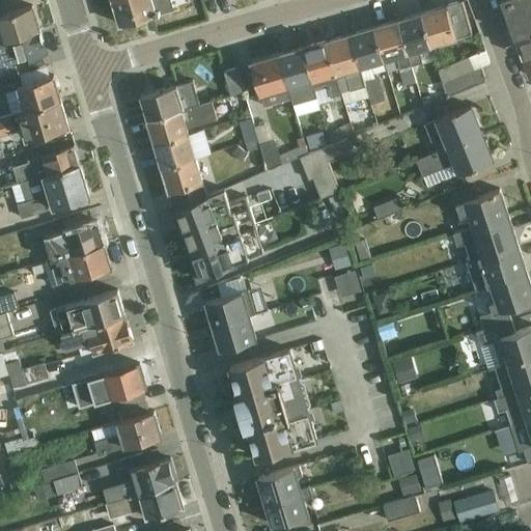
[(157,15),(173,10),(170,0),(112,0),(120,26),(138,21),(138,22),(157,17),(157,15)]
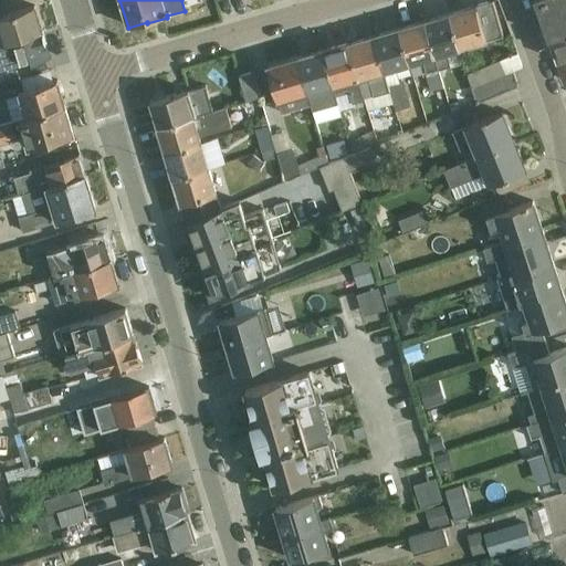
[(565,0),(535,0),(552,43),(565,37),(565,0)]
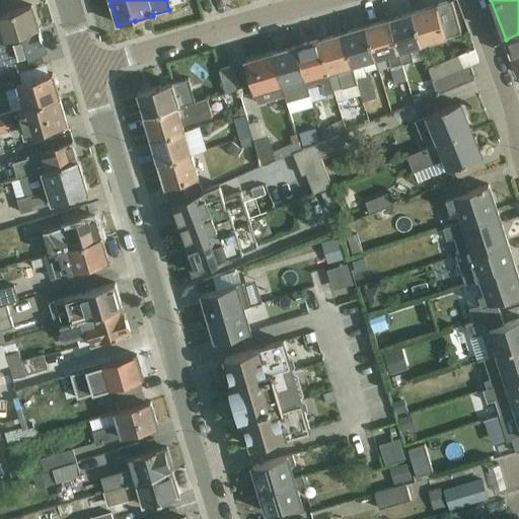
[(422,47),(462,34),(452,2),(413,14),(422,47)]
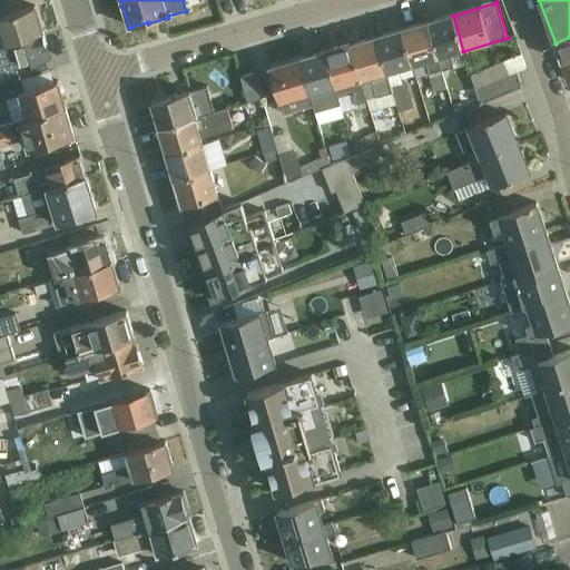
[(0,45),(42,32),(35,8),(0,18),(0,45)]
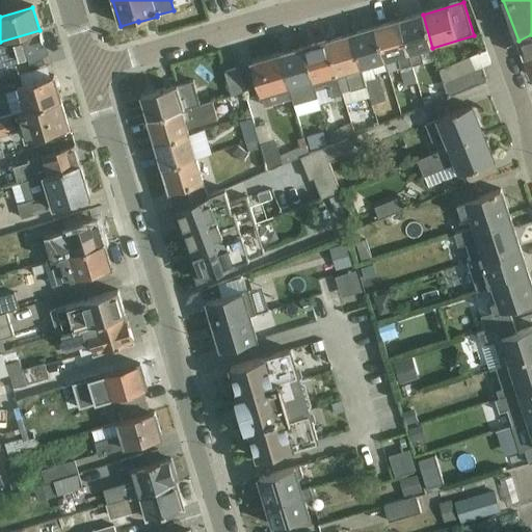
[(432,48),(423,15),(399,22),(413,67),(436,60),(432,48)]
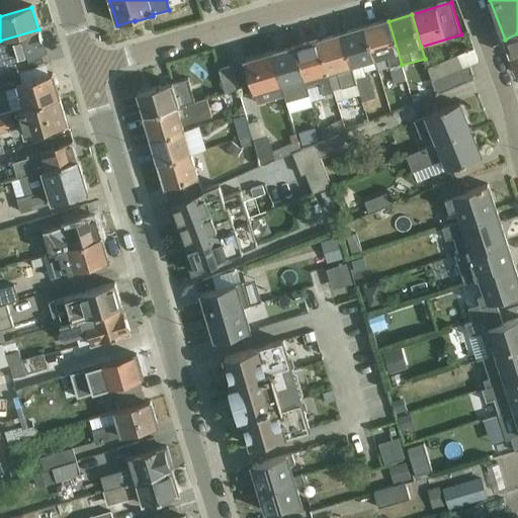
[(406,81),(402,65),(389,21),(365,27),(374,60),(378,72),(390,69),(394,85),(406,81)]
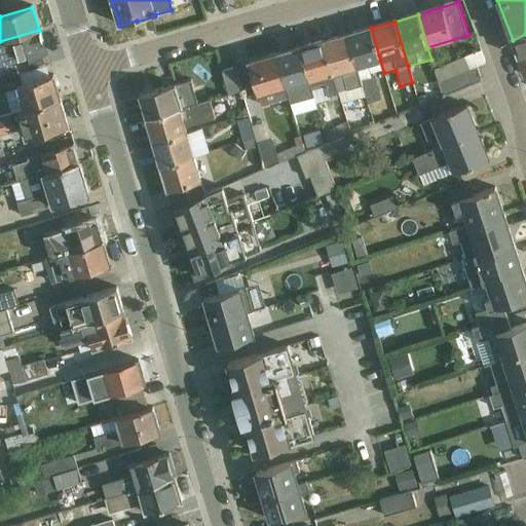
[(380,61),(371,28),(347,35),(366,97),(368,105),(381,101),(375,76),(372,77),(369,65),(380,61)]
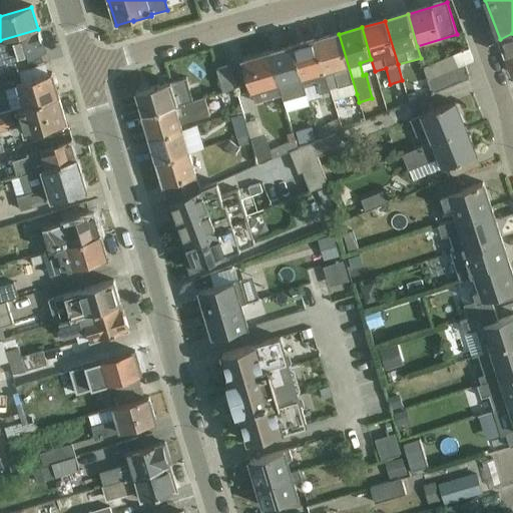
[(15,62),(45,53),(38,29),(0,40),(0,78),(19,73),(15,62)]
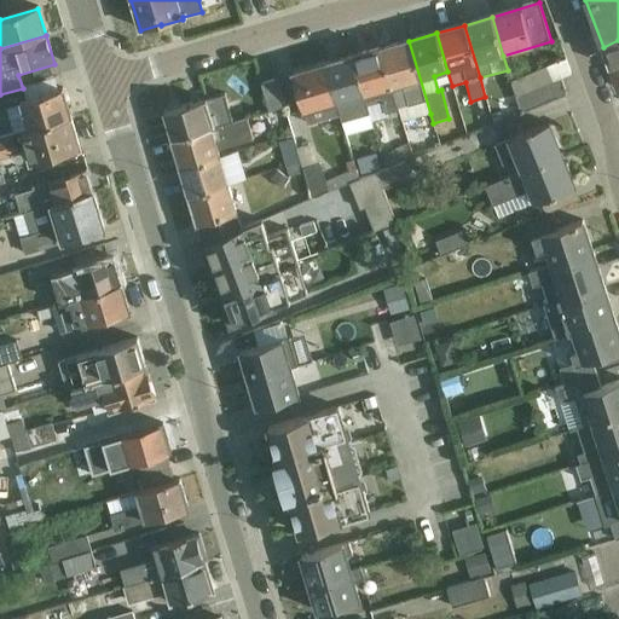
[(618,40),(603,47),(611,69),(618,64),(618,40)]
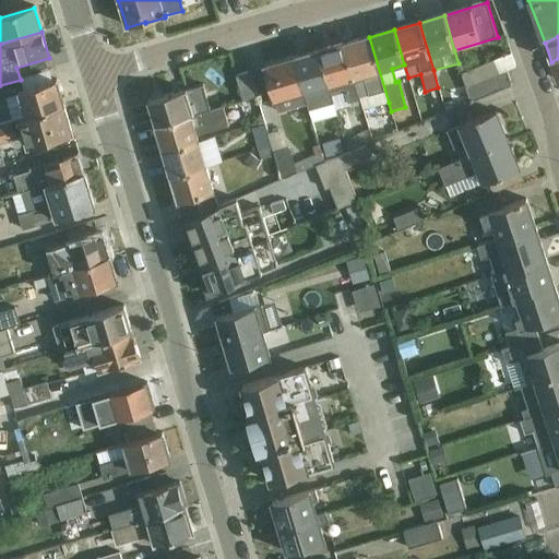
[(363,110),(389,103),(369,37),(344,45),(359,99),(363,110)]
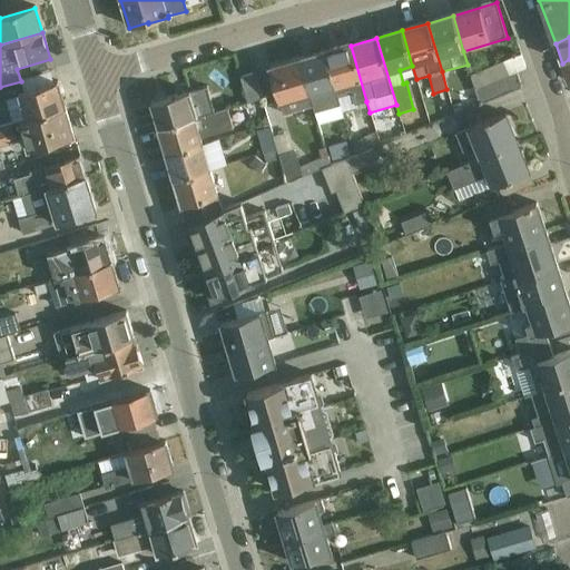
[(366,101),(351,46),(325,52),(338,97),(352,94),(355,106),(366,101)]
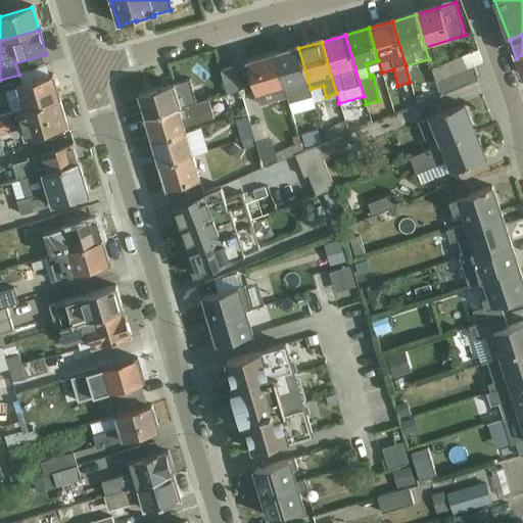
[(313,97),(311,89),(298,48),(276,55),(288,97),(290,103),(313,97)]
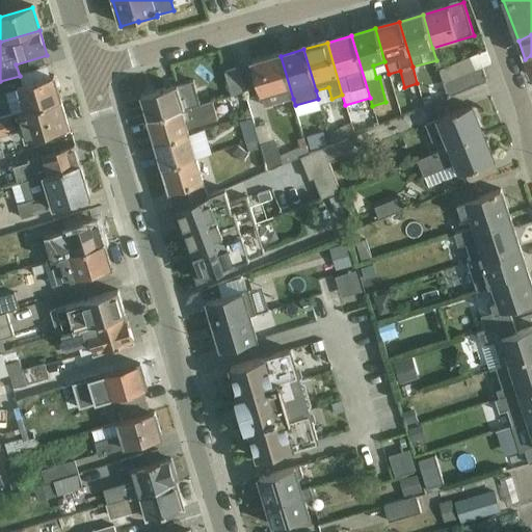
[(487,51),(441,70),(449,98),(487,82),(483,67),(491,64),(487,51)]
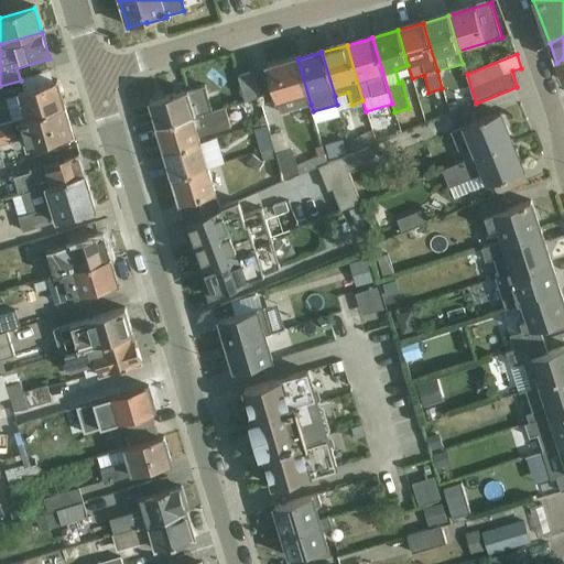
[(311,105),(297,60),(267,68),(281,115),(311,105)]
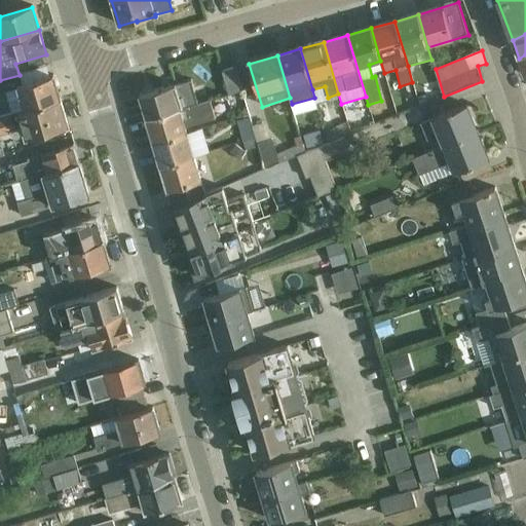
[(234,69),(222,73),(229,96),(241,91),(234,69)]
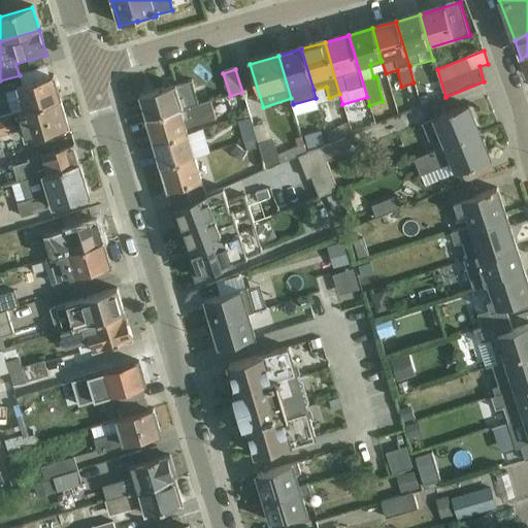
[(0,94),(6,93),(12,116),(61,101),(54,77),(23,86),(20,75),(0,80),(0,94)]
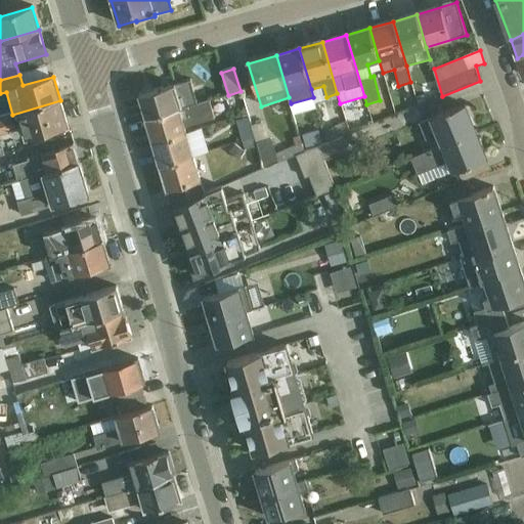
[(140,96),(147,120),(199,105),(190,81),(155,91),(150,89),(143,92),(142,95),(140,96)]
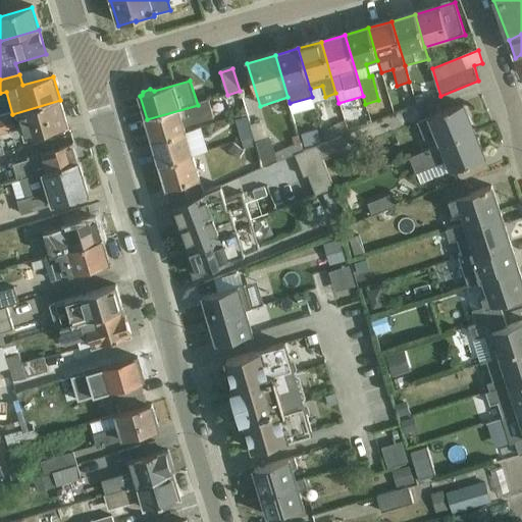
[(25,140),(67,125),(60,100),(12,114),(0,117),(0,135),(16,131),(15,124),(20,122),(25,140)]
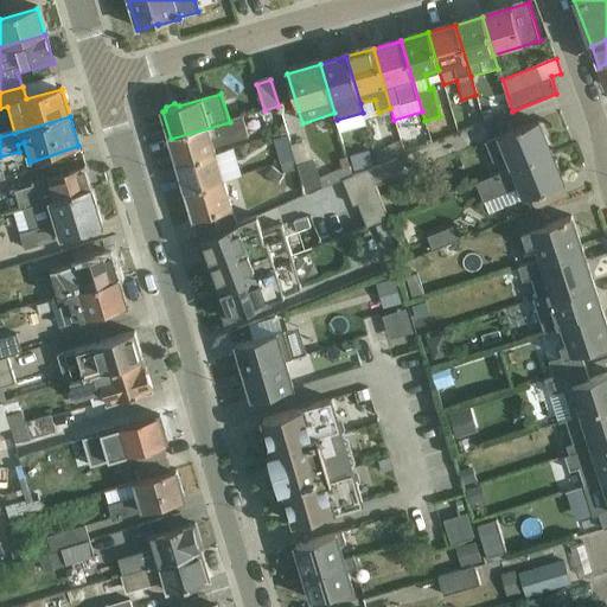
[(178,166),(217,154),(216,149),(249,139),(243,117),(230,122),(171,139),(178,166)]
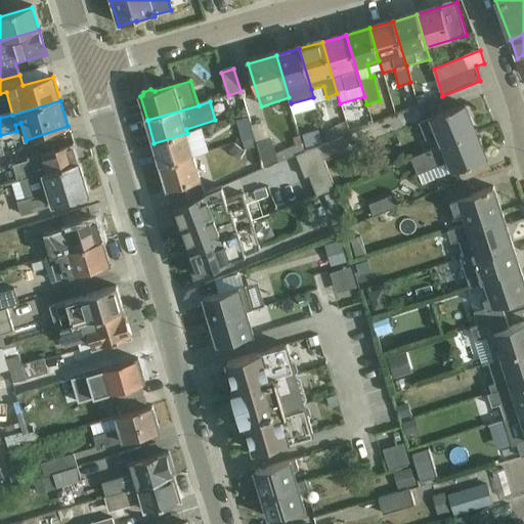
[(438,136),(442,146),(476,132),(466,105),(421,123),(427,140),(438,136)]
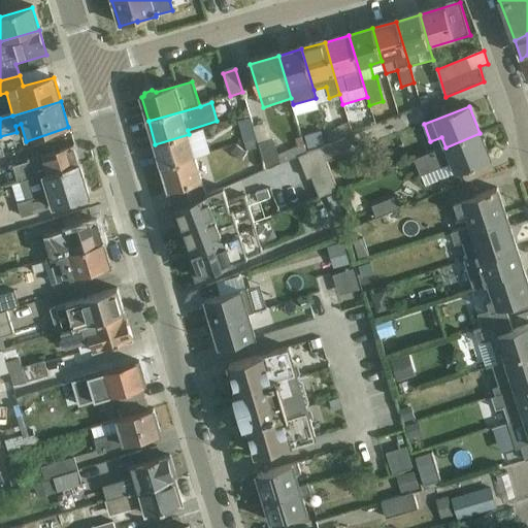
[(369,113),(351,119),(354,130),(372,124),(369,113)]
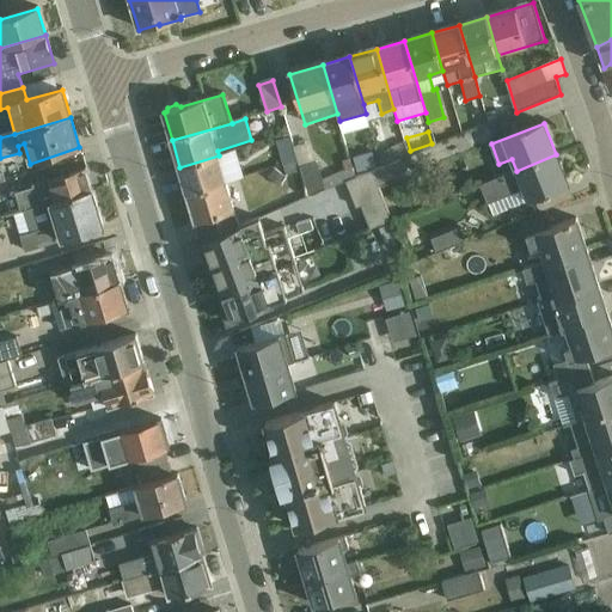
[(299,163),(294,147),(292,139),(277,141),(283,167),(299,163)]
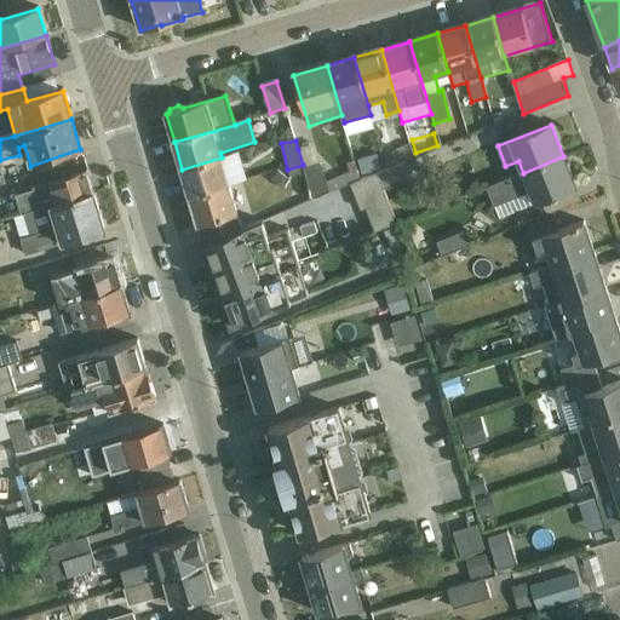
[(351,185),(362,181),(356,161),(348,164),(350,173),(327,182),(322,164),(320,165),(315,144),(298,149),(303,165),(305,174),(314,201),(351,185)]
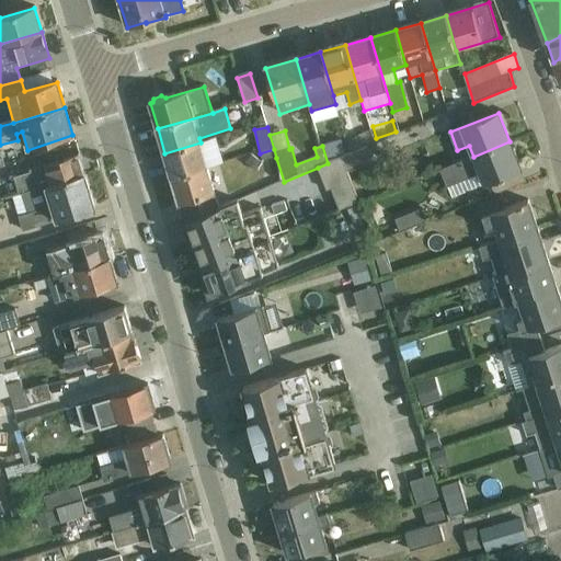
[(343,139),(325,144),(330,158),(346,152),(343,139)]
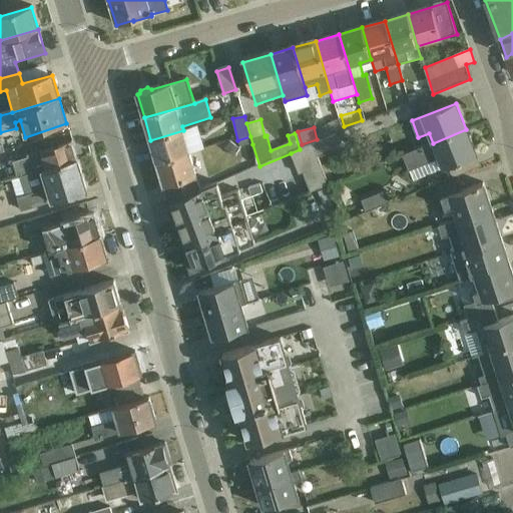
[(415,180),(477,155),(466,129),(433,143),(403,155),(415,180)]
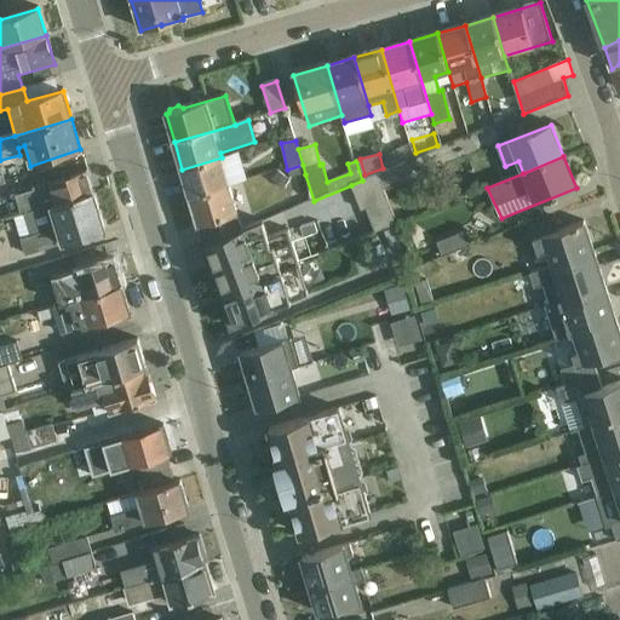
[(182,170),(190,197),(230,187),(222,158),(182,170)]
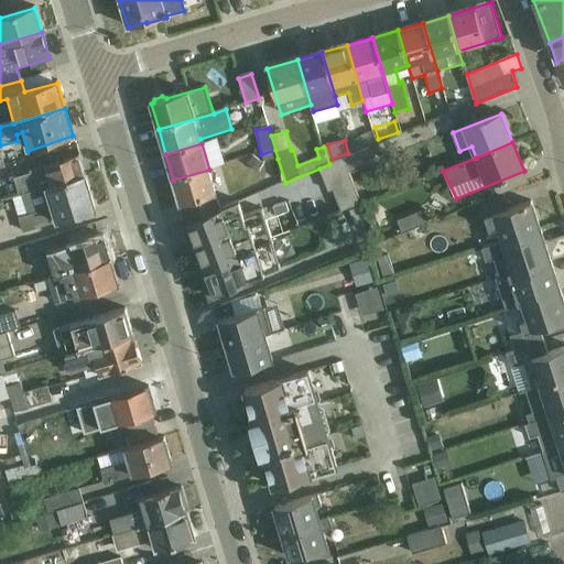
[(370,148),(345,159),(350,173),(377,162),(370,148)]
